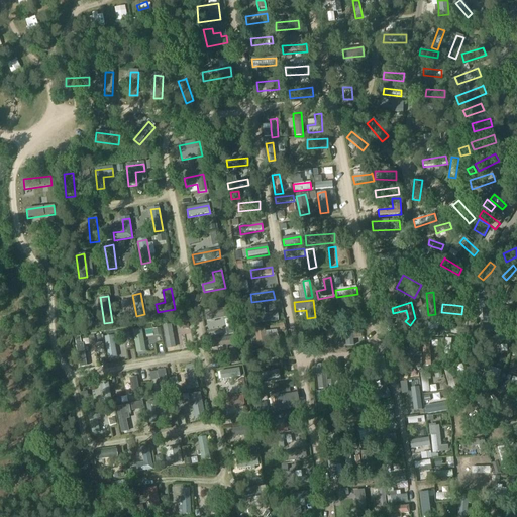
[(229,308),(205,313),(207,321),(230,316),(229,308)]
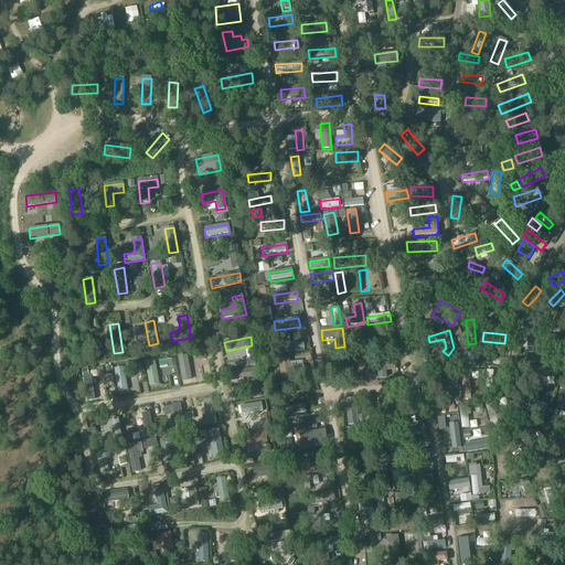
[(379,339),(371,340),(372,349),(393,345),(392,338),(379,339)]
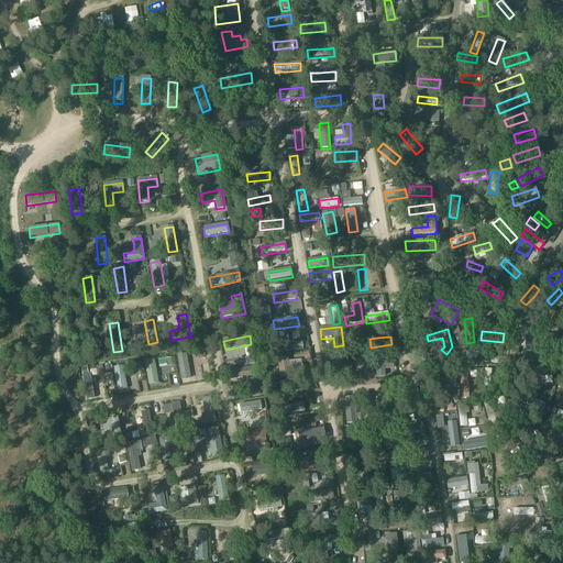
[(288,343),(278,344),(279,353),(302,351),(301,343),(288,343)]
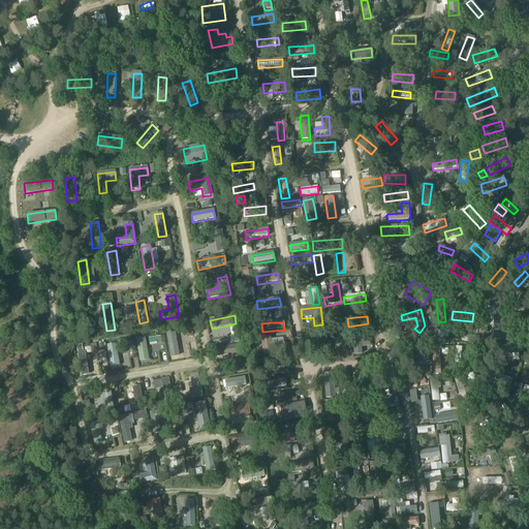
[(175,333),(166,335),(170,358),(179,355),(175,333)]
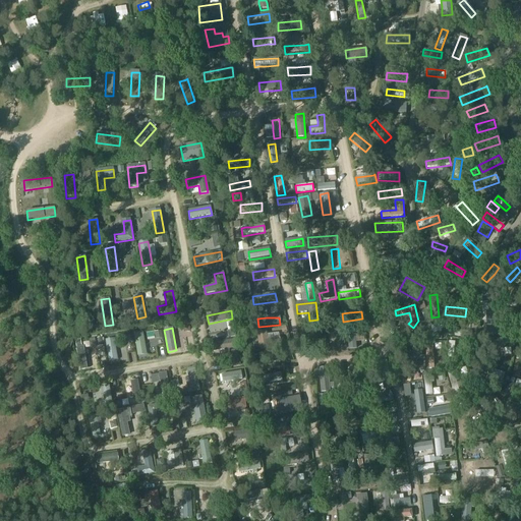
[(355,330),(347,331),(349,348),(357,348),(356,342),(355,335),(355,330)]
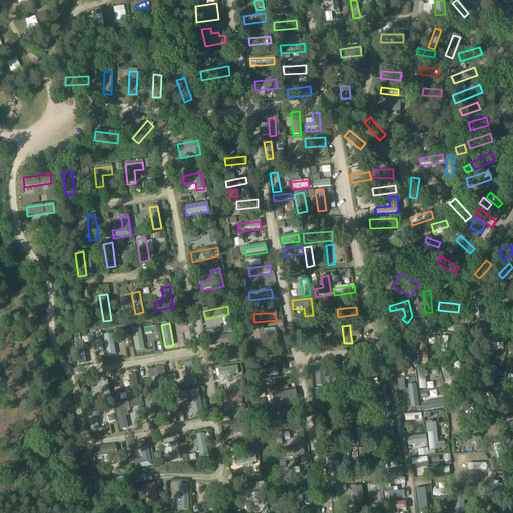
[(442,325),(441,330),(462,334),(463,328),(451,326),(445,325),(442,325)]
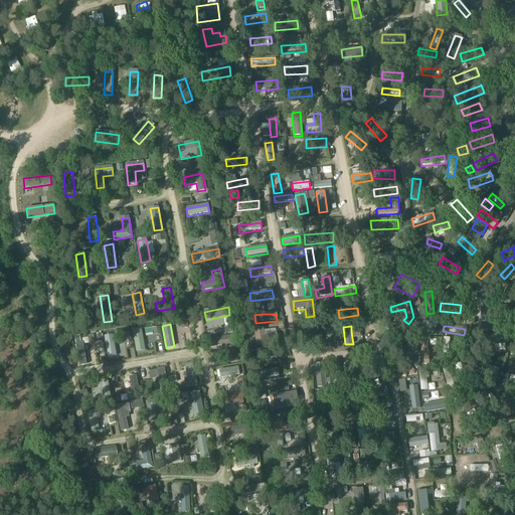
[(277,335),(264,337),(263,328),(254,329),(256,346),(279,344),(277,335)]
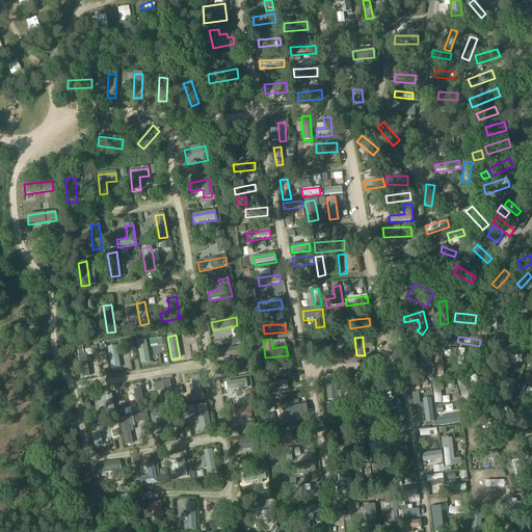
[(433,339),(433,347),(451,347),(451,339),(441,339),(433,339)]
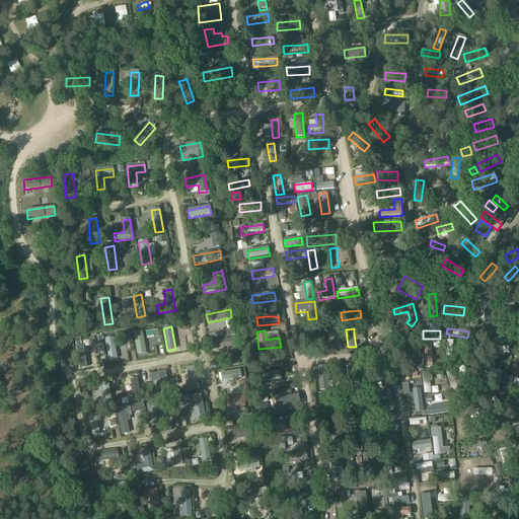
[(311,331),(302,332),(305,353),(314,352),(312,340),(311,332),(311,331)]
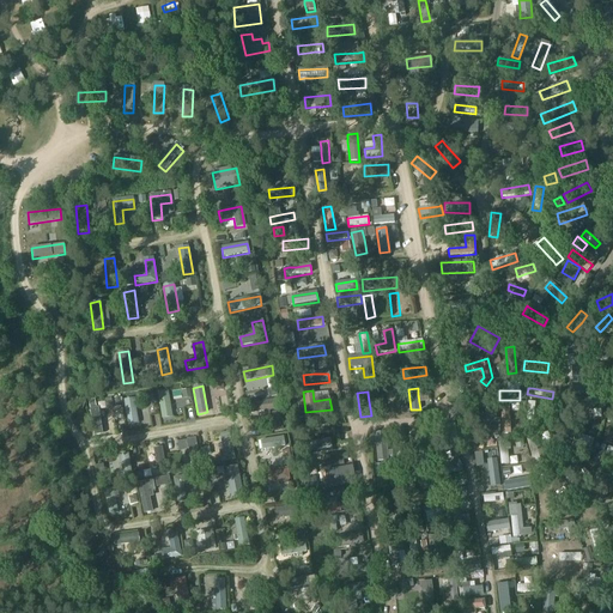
[(158,394),(162,419),(173,417),(168,393),(158,394)]
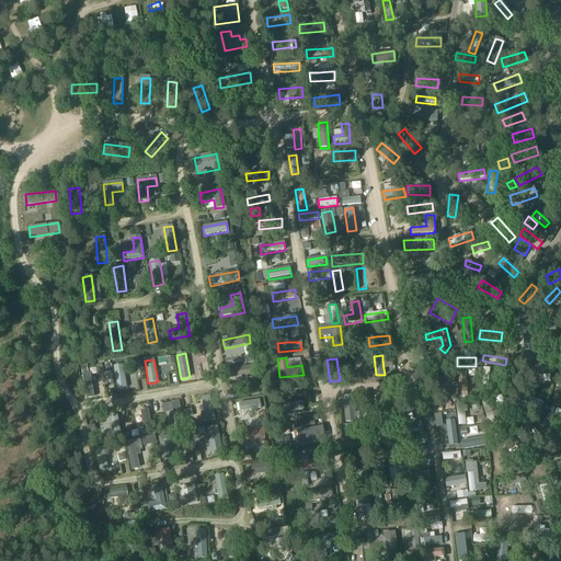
[(443,361),(424,365),(425,371),(437,368),(443,367),(445,367),(443,361)]
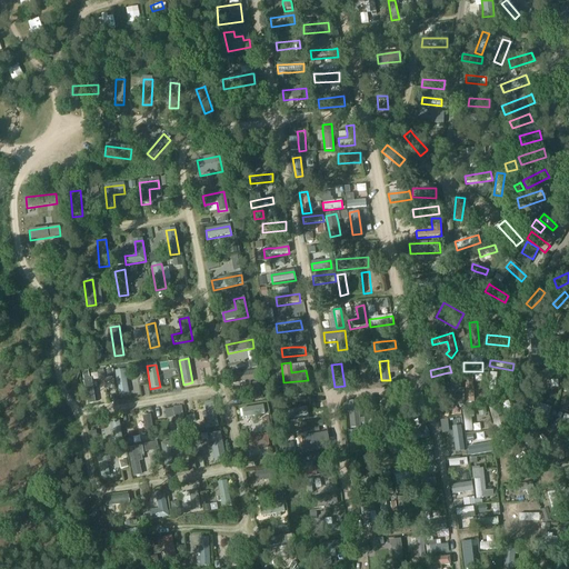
[(177,367),(169,369),(171,378),(179,377),(177,367)]
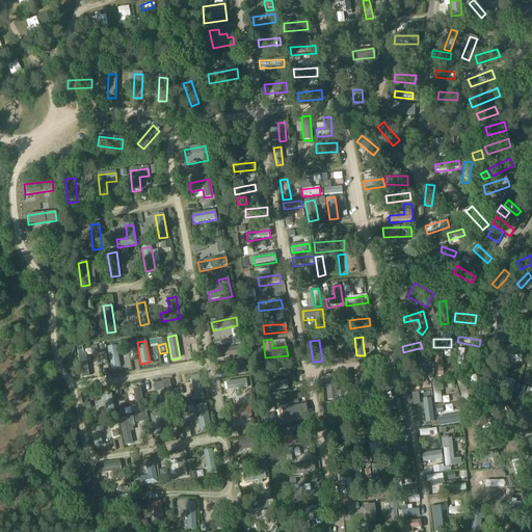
[(116,346),(107,348),(111,369),(121,368),(116,346)]
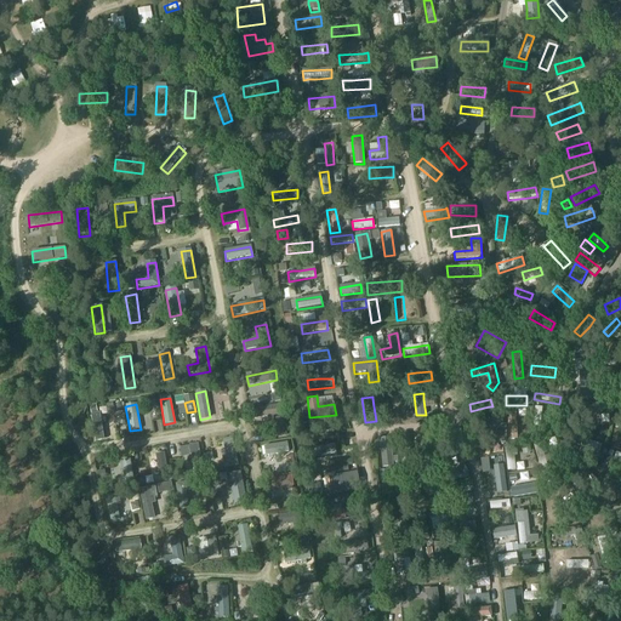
[(603,404),(577,405),(577,414),(603,414),(603,404)]
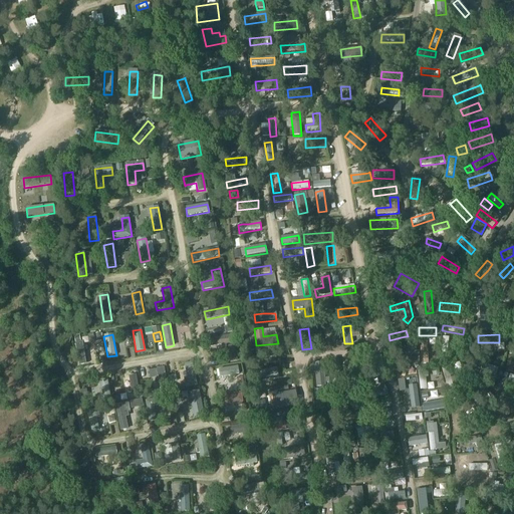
[(233,336),(208,339),(209,347),(220,346),(225,345),(235,343),(233,336)]
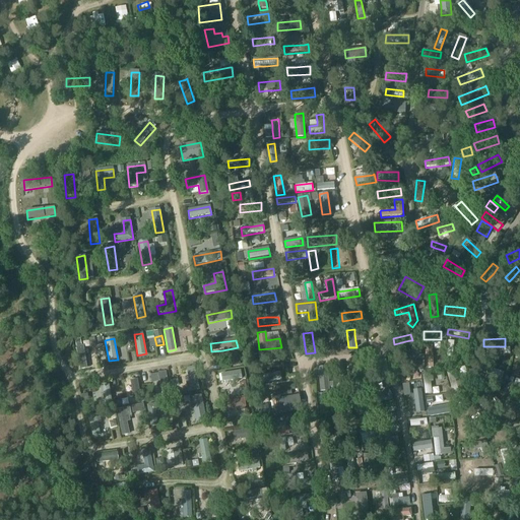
[(333,345),(326,346),(327,352),(345,350),(345,344),(344,344),(333,345)]
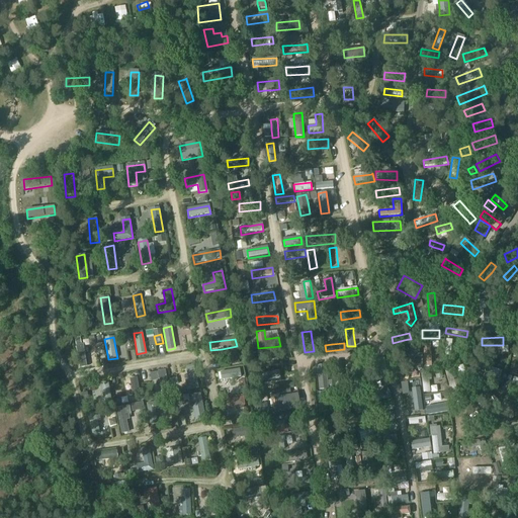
[(431,344),(424,345),(424,367),(432,367),(431,344)]
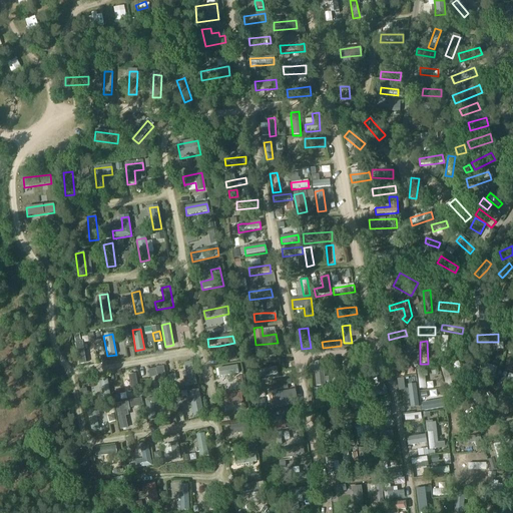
[(82,342),(75,344),(79,366),(86,365),(83,351),(82,347),(82,342)]
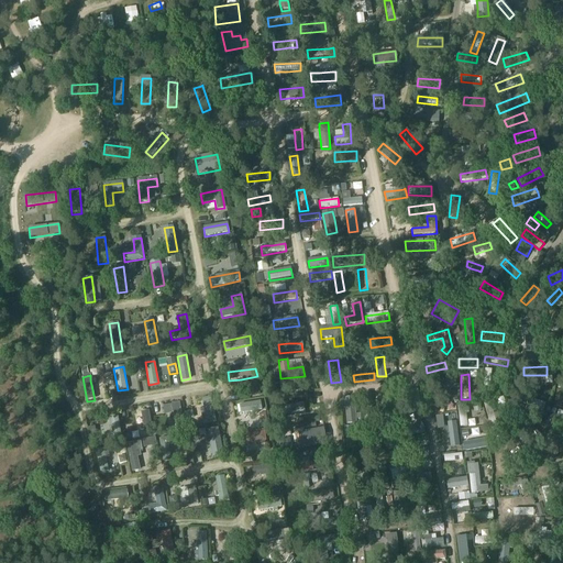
[(454,377),(431,381),(432,389),(444,387),(452,387),(455,386),(454,377)]
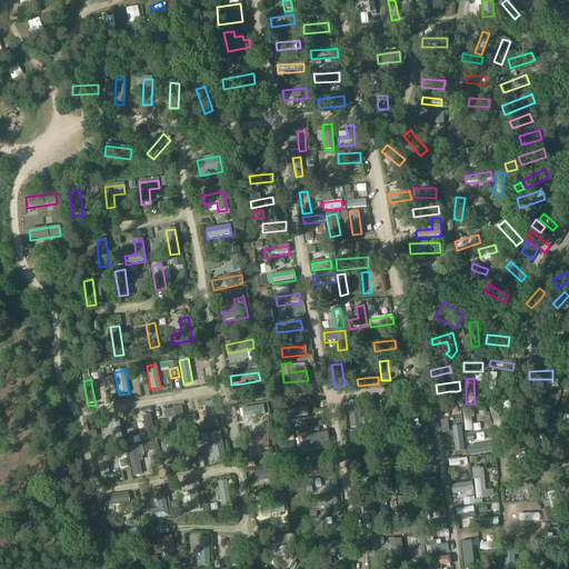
[(302,382),(282,388),(285,396),(305,391),(302,382)]
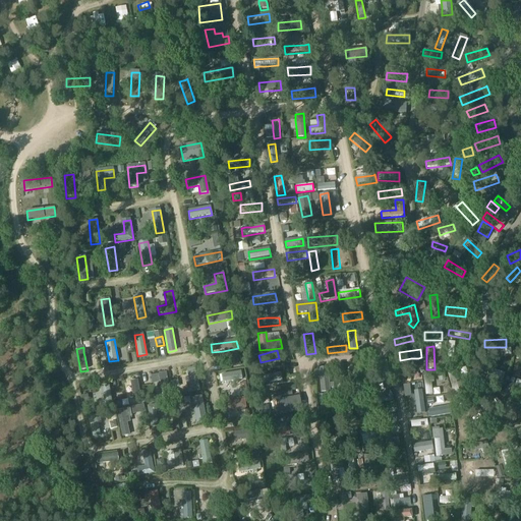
[(387,361),(380,362),(384,382),(390,381),(387,361)]
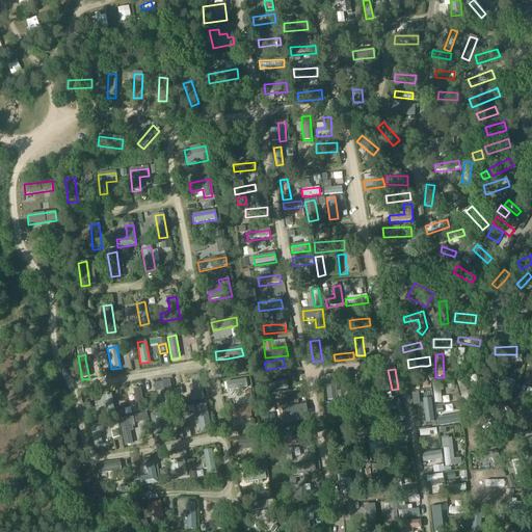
[(371,373),(364,374),(365,383),(367,396),(367,397),(374,396),(371,373)]
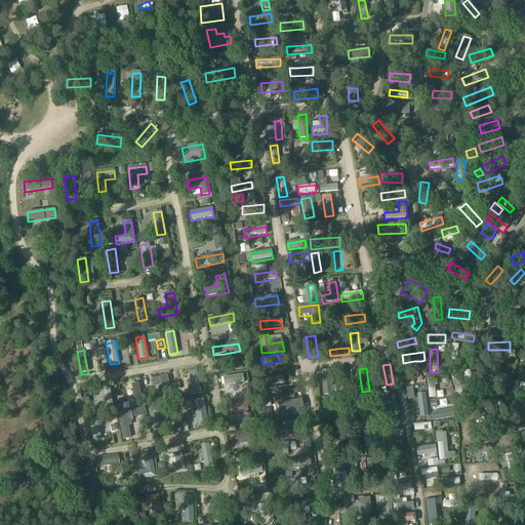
[(197,371),(189,373),(191,387),(192,392),(193,397),(201,395),(197,371)]
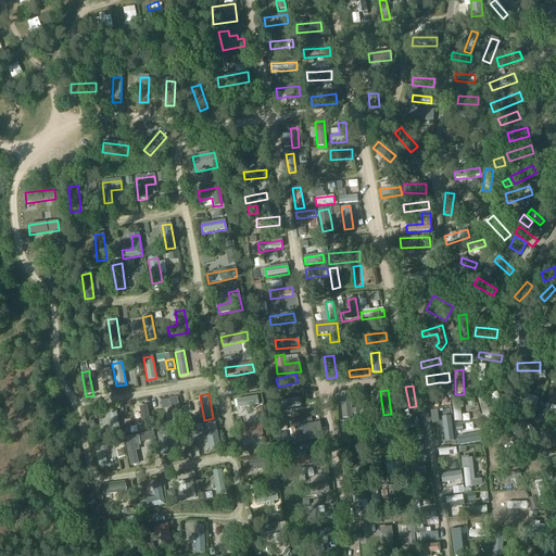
[(350,393),(340,394),(342,419),(352,418),(352,415),(351,409),(350,393)]
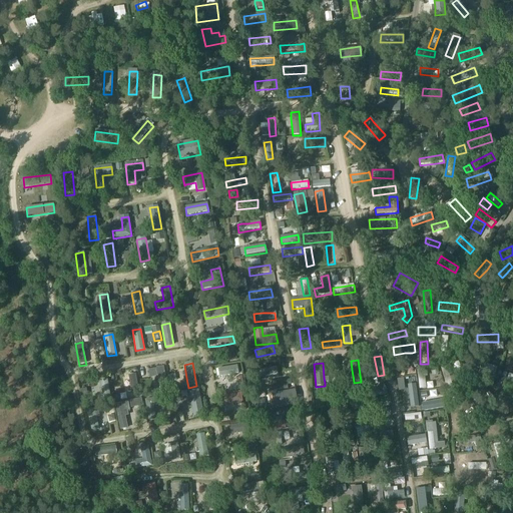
[(481,363),(480,369),(495,374),(497,368),(481,363)]
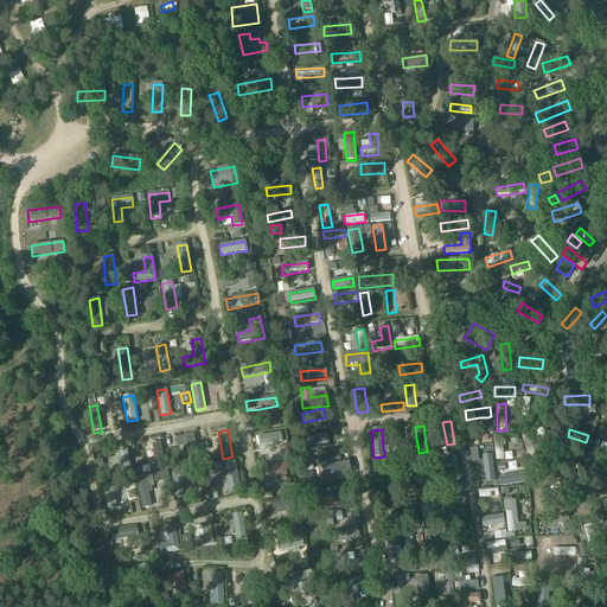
[(280,433),(257,436),(259,446),(272,445),(276,443),(282,442),(280,433)]
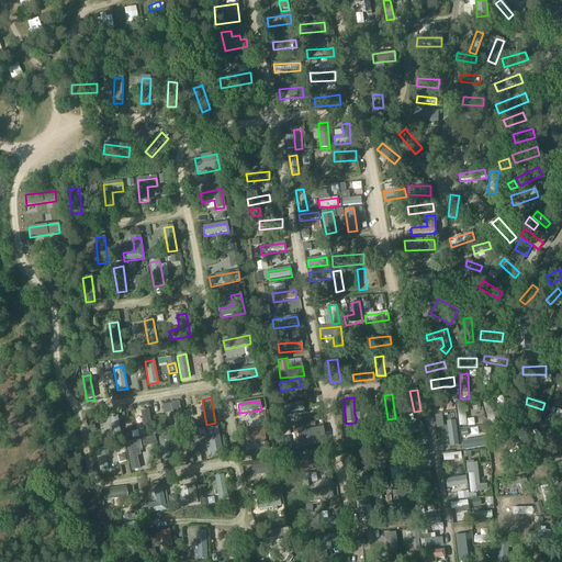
[(490,402),(483,404),(490,425),(495,424),(494,419),(493,414),(491,408),(490,402)]
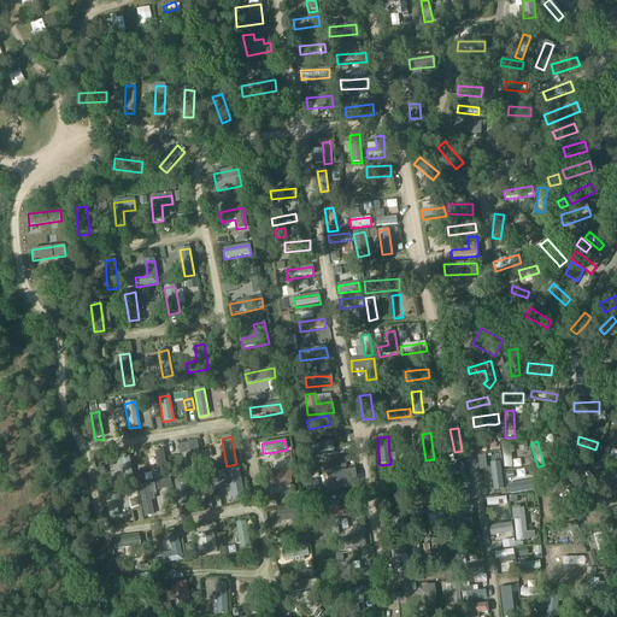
[(197,442),(188,444),(189,453),(192,462),(193,471),(194,471),(201,470),(201,469),(197,442)]
